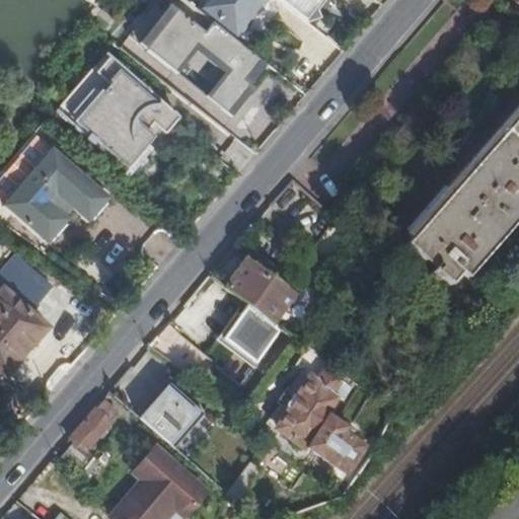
[(235,98),(257,62),(154,0),(150,0),(122,48),(237,117),(233,123),(247,132),(258,113),(235,98)]
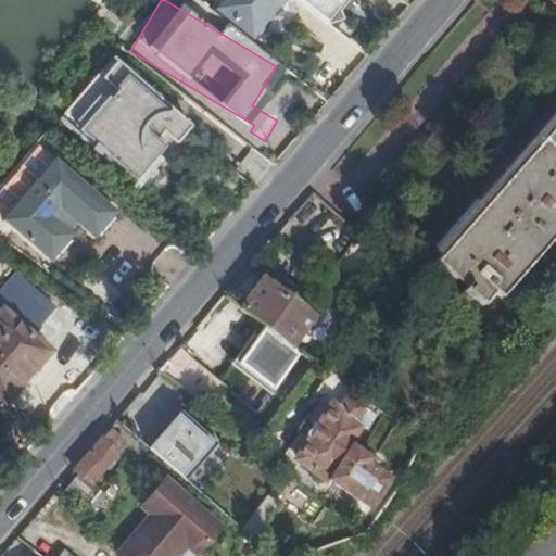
[(219,0),(212,11),(252,42),(280,7),(286,0),(219,0)]
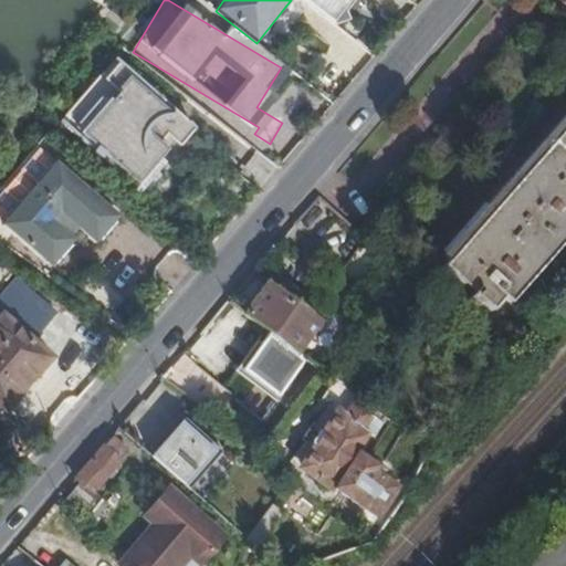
[(291,0),(285,7),(290,10),(297,0),(291,0)]
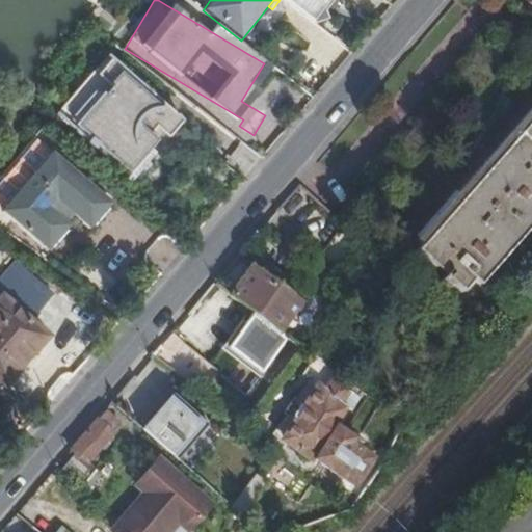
[(531,0),(517,0),(531,9),(531,0)]
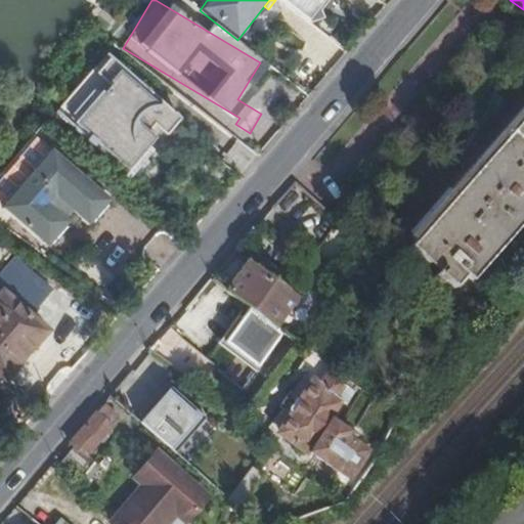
[(94,64),(54,111),(122,169),(153,135),(147,130),(155,122),(168,133),(181,119),(160,95),(111,53),(97,68),(94,64)]
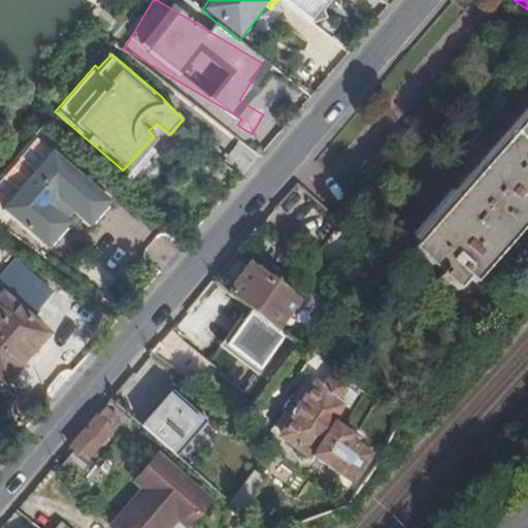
[(527,118),(413,250),(459,291),(527,212),(527,118)]
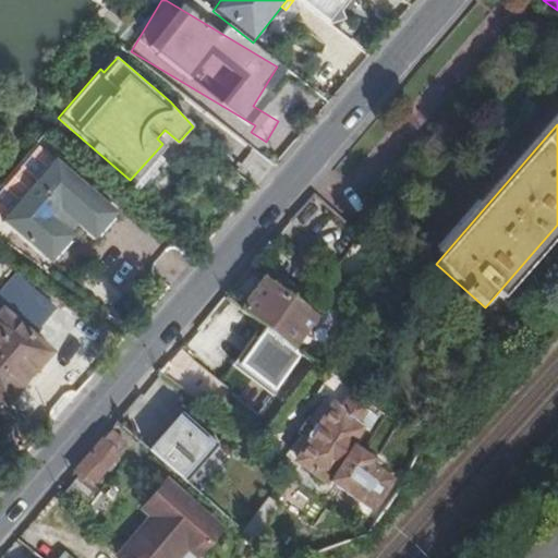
[(252,179),(264,167),(251,154),(239,167),(252,179)]
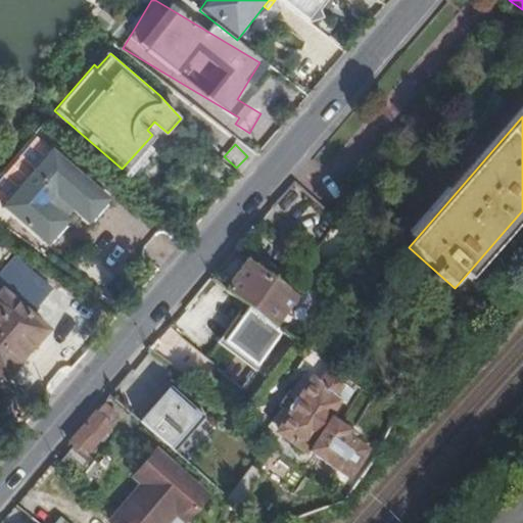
[(72,210),(80,218),(87,224),(108,199),(51,149),(1,205),(47,244),(67,221),(64,218),(72,210)]
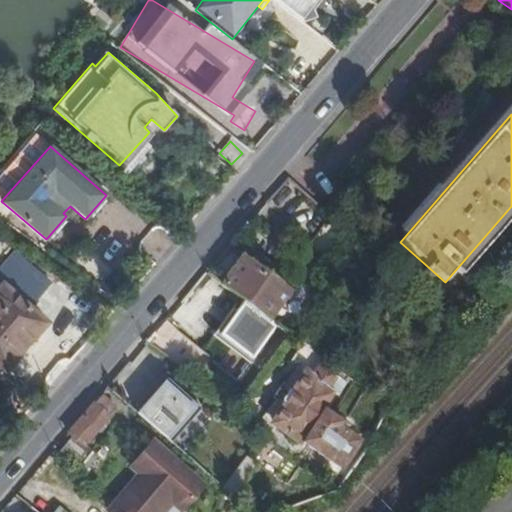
[(71,220),(78,213),(70,206),(63,213),(66,216),(71,220)]
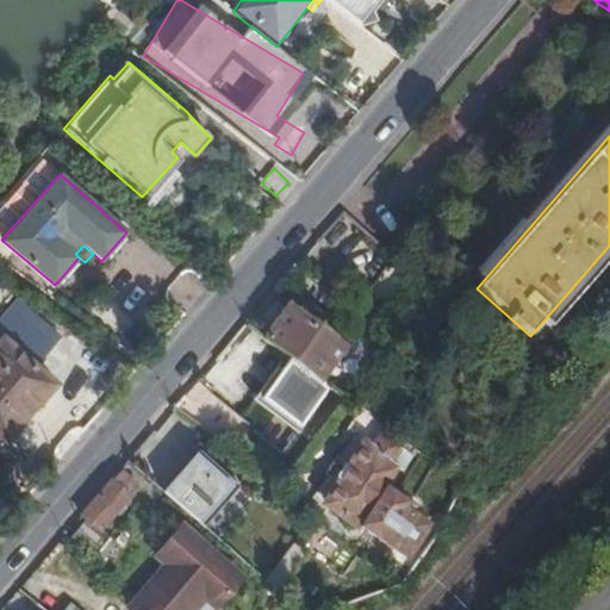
[(247,327),(266,341),(287,311),(272,299),(247,327)]
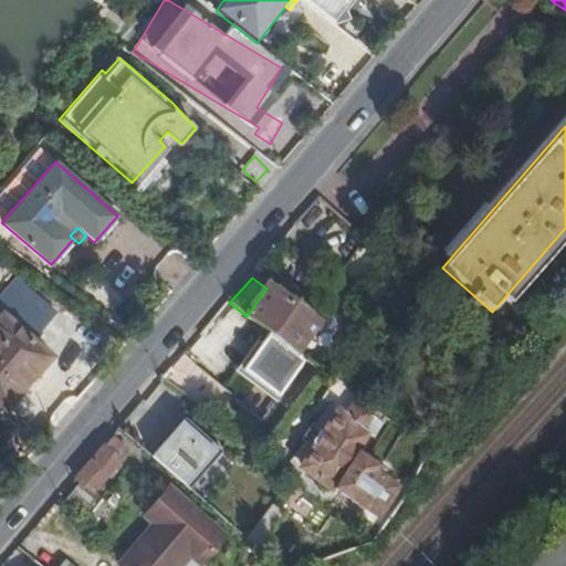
[(266,289),(247,316),(273,336),(296,353),(318,323),(268,287),(266,289)]
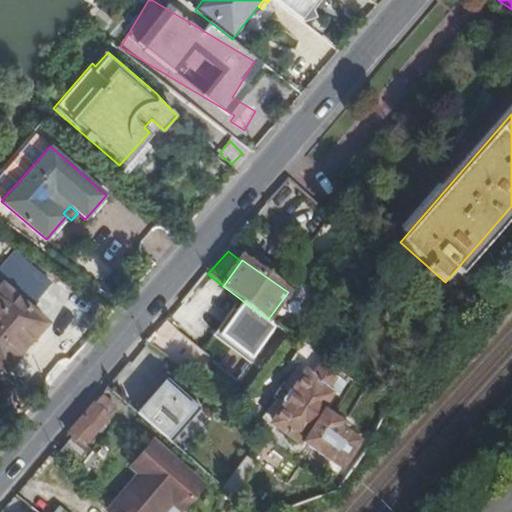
[(3,289),(0,292),(0,367),(4,371),(44,324),(3,289)]
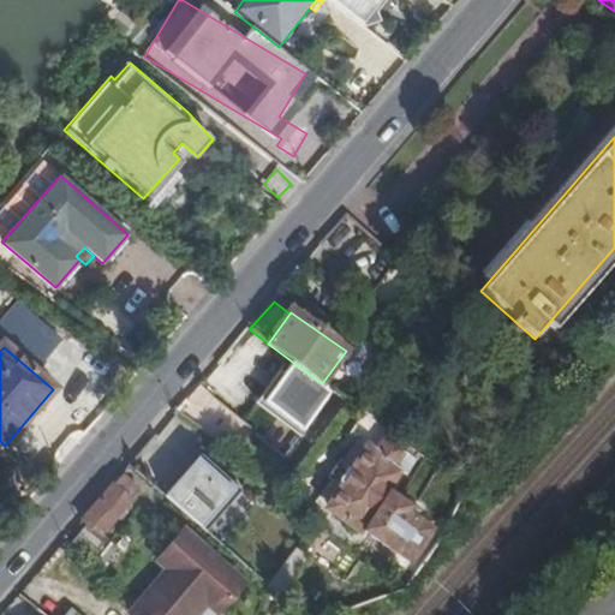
[(297,365),(268,404),(308,433),(336,393),(322,383),(297,365)]
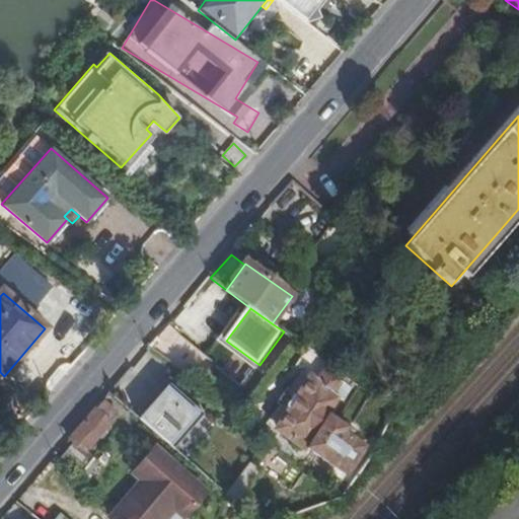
[(310,378),(279,428),(346,472),(363,447),(343,434),(345,429),(324,415),(336,396),(330,392),(336,385),(321,375),(315,383),(310,378)]
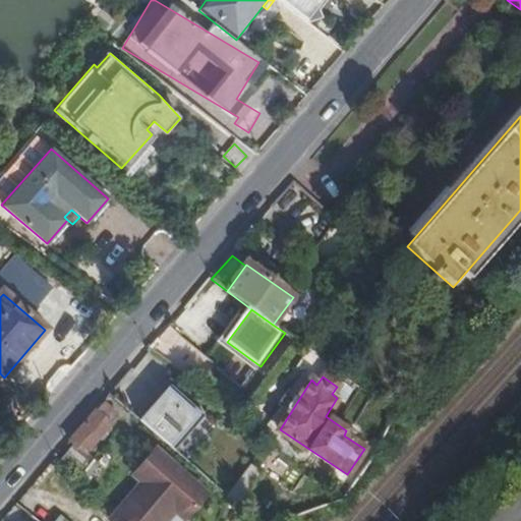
[(142,421),(177,452),(208,417),(173,387),(142,421)]
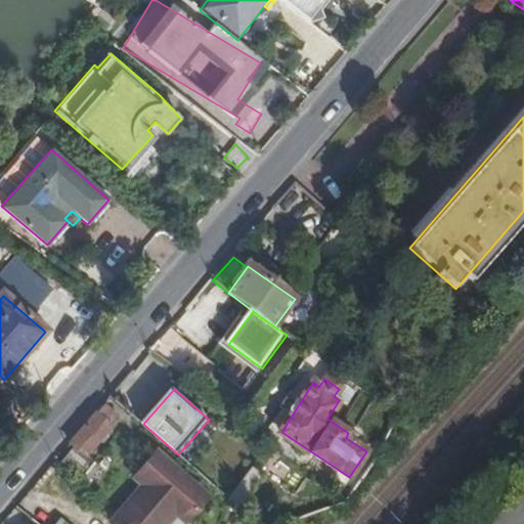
[(118,420),(104,407),(72,444),(76,447),(63,462),(62,464),(78,476),(91,462),(86,456),(118,420)]
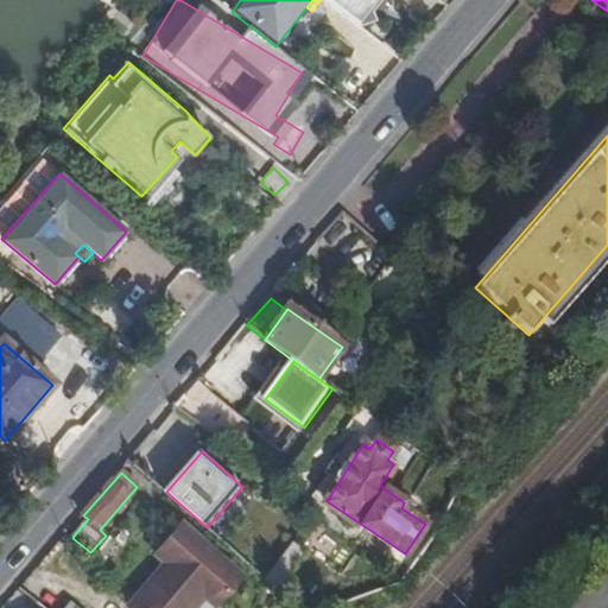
[(140,595),(154,607),(190,607),(202,595),(214,605),(239,576),(183,527),(157,557),(168,565),(140,595)]
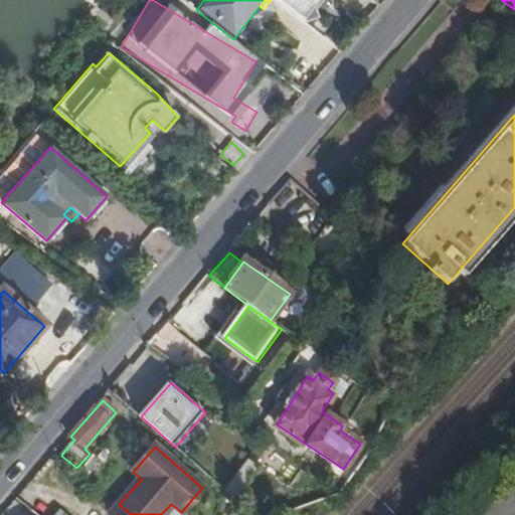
[(226,493),(239,504),(264,471),(249,461),(226,493)]
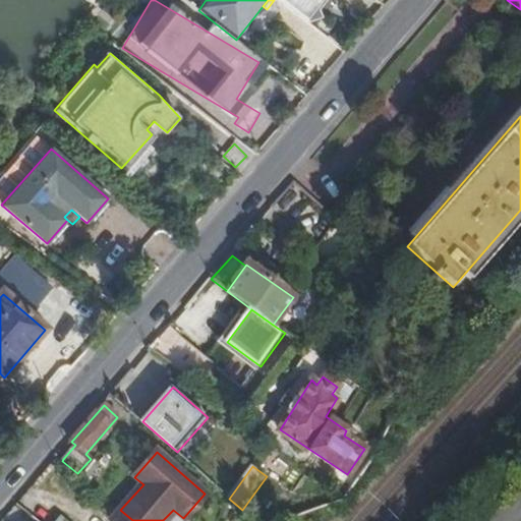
[(132,520),(120,510),(111,520),(132,520)]
